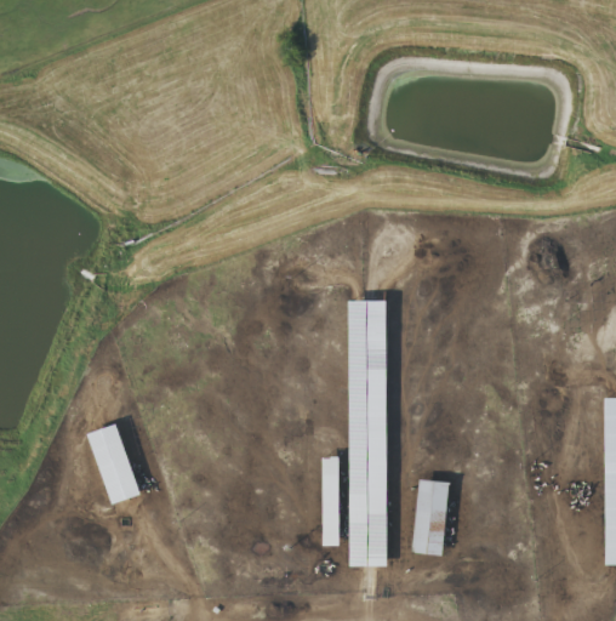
[(348,565),(349,301),(387,301),(386,567),(348,565)]
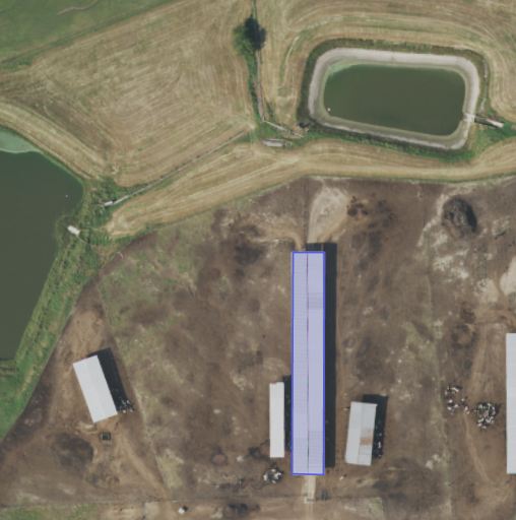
[(515,333),(515,472),(506,472),(506,333),(515,333)]
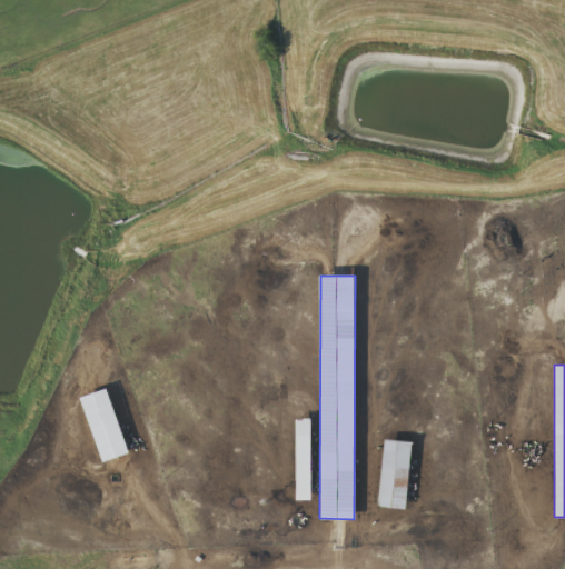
[(80,397),(107,389),(127,453),(101,462),(80,397)]
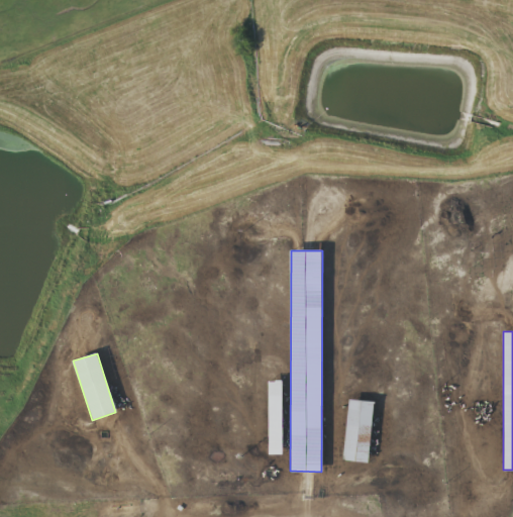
[(281,383),(281,454),(268,454),(268,383),(281,383)]
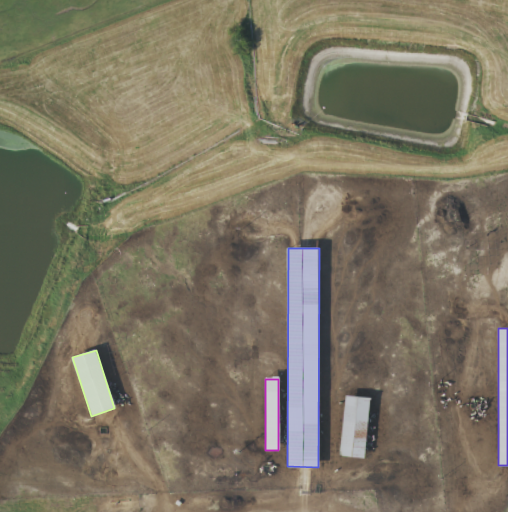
[(339,456),(344,395),(369,397),(364,458),(339,456)]
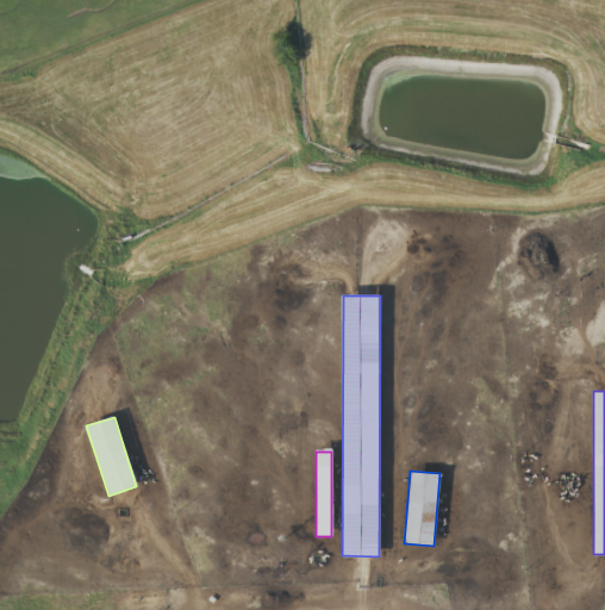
All buildings are outlined.
